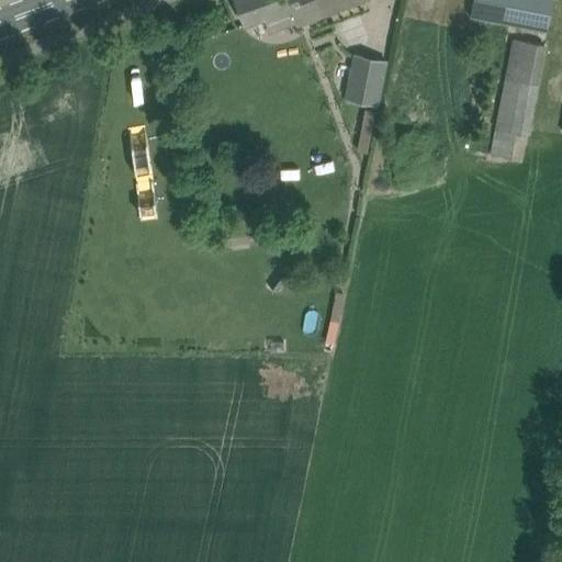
[(270,32),(296,21),(299,25),(362,0),(236,0),(246,24),(265,17),(270,32)]
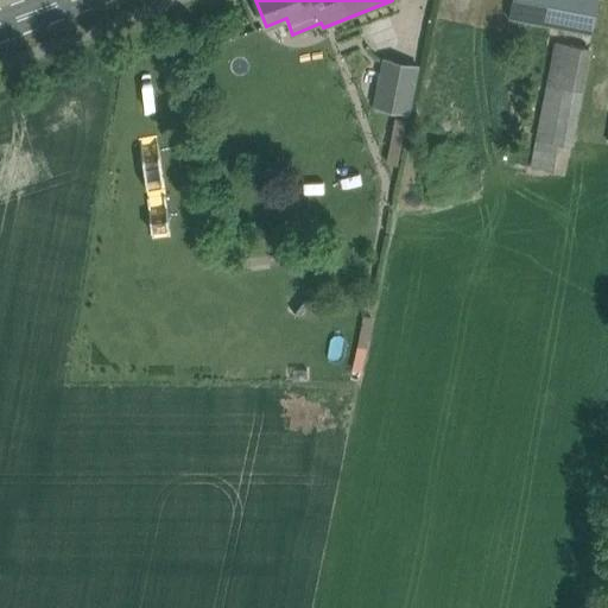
[(512,0),(510,18),(593,33),(597,0),(512,0)]
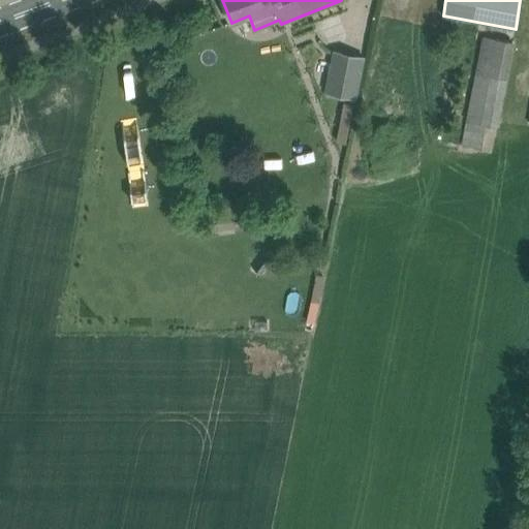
[(481,34),(475,72),(505,78),(511,40),(481,34)]
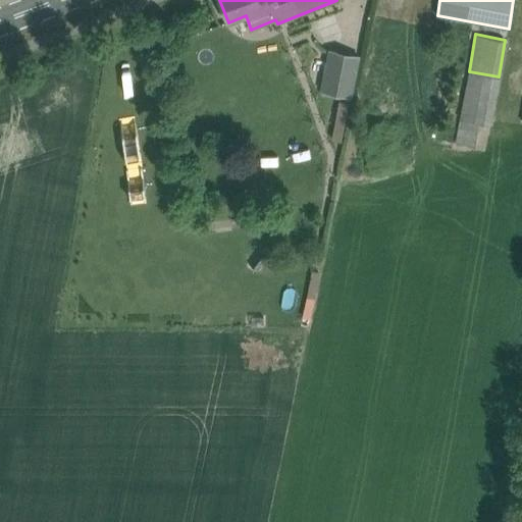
[(320,91),(322,92),(351,97),(352,97),(360,55),(329,49),(320,91)]
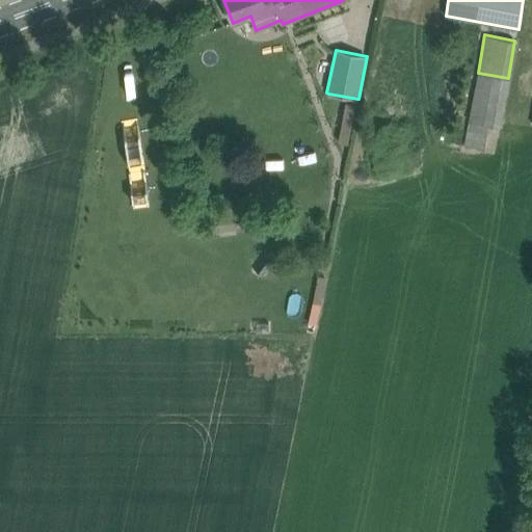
[(338,103),(340,130),(354,129),(353,102),(338,103)]
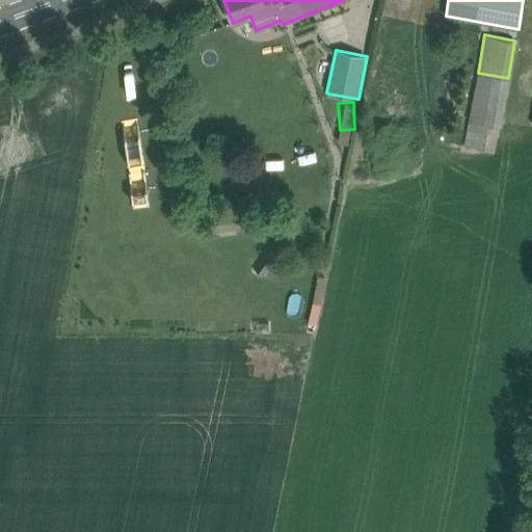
[(264,275),(273,265),(263,256),(254,267),(264,275)]
